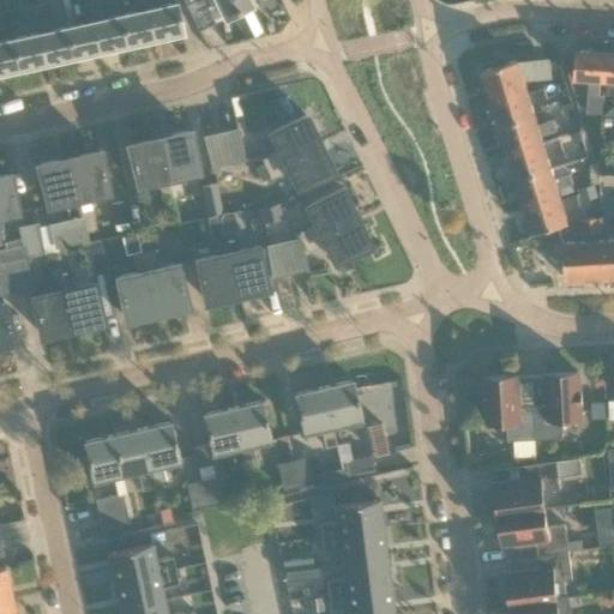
[(66,26),(72,55),(100,49),(88,0),(76,0),(79,13),(80,13),(82,23),(66,26)]
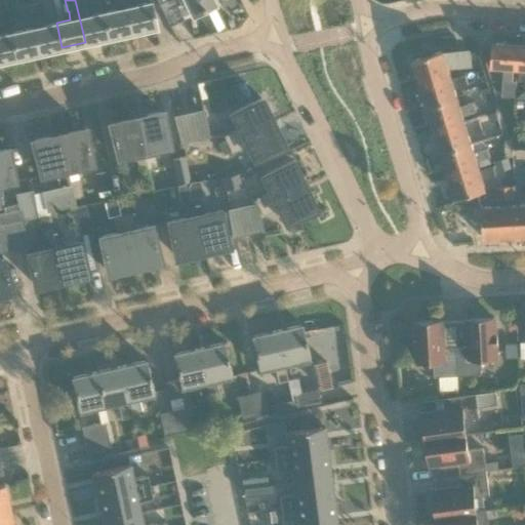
[(83,0),(75,0),(85,42),(108,37),(103,12),(88,15),(86,6),(85,7),(83,0)]
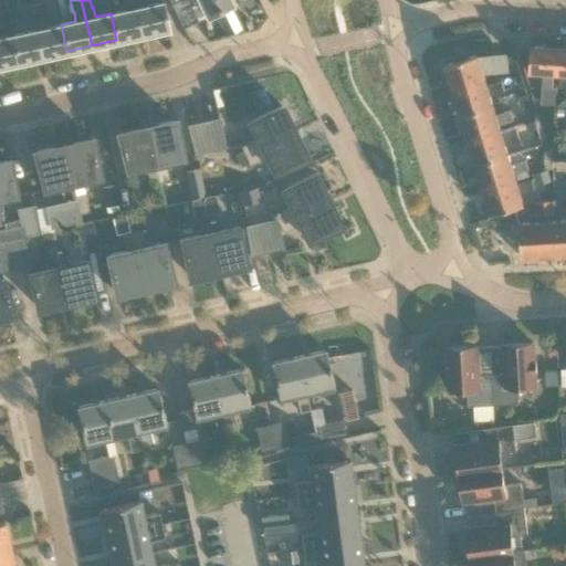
[(111,13),(116,40),(142,35),(134,0),(123,0),(125,10),(111,13)]
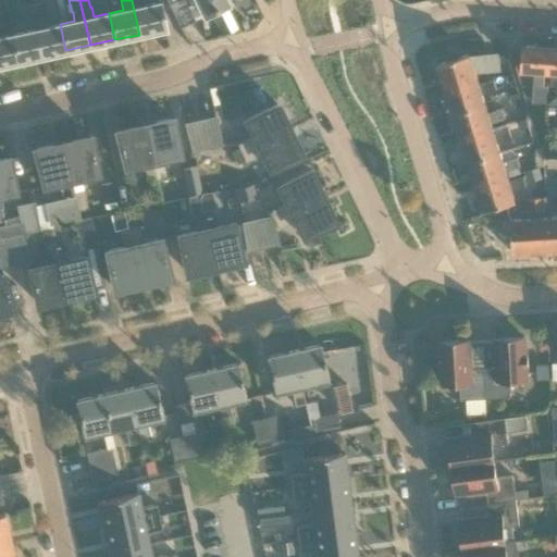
[(140,0),(132,0),(139,35),(164,29),(158,2),(143,7),(140,0)]
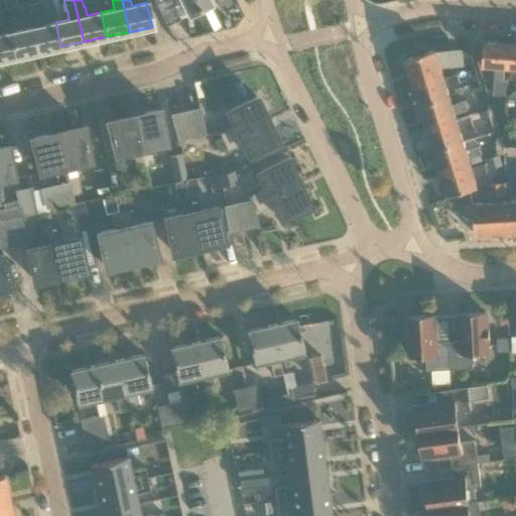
[(211,3),(209,0),(163,0),(156,4),(165,22),(178,16),(173,5),(181,2),(187,15),(211,3)]
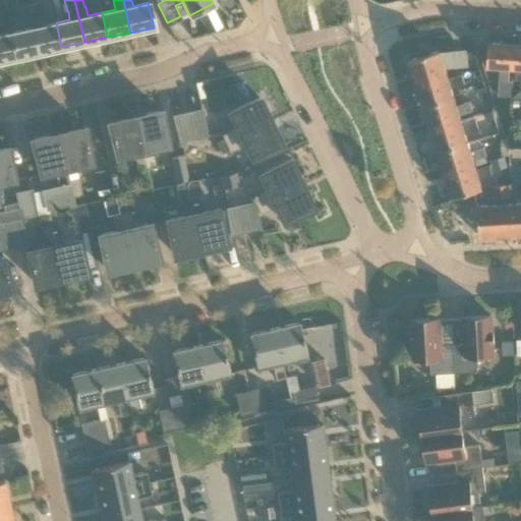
[(31,20),(33,27),(38,52),(61,47),(56,22),(43,25),(38,2),(27,4),(31,20)]
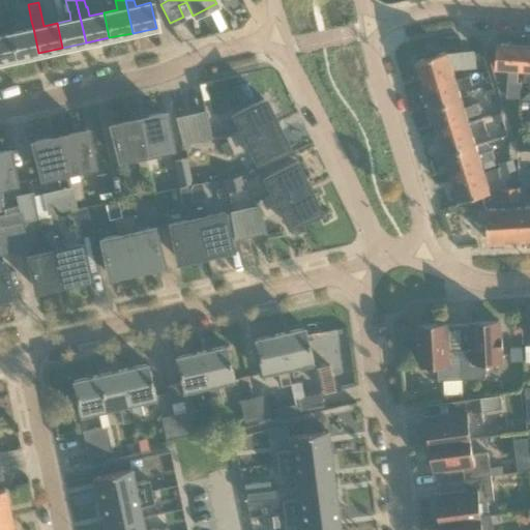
[(23,22),(31,21),(28,4),(19,6),(23,22)]
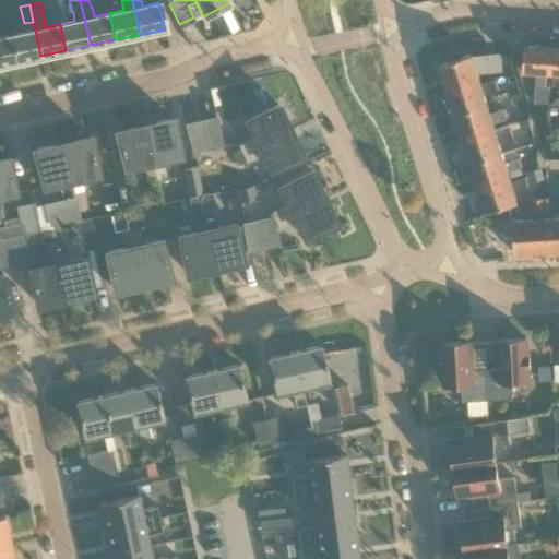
[(35,30),(10,35),(16,61),(40,56),(35,30)]
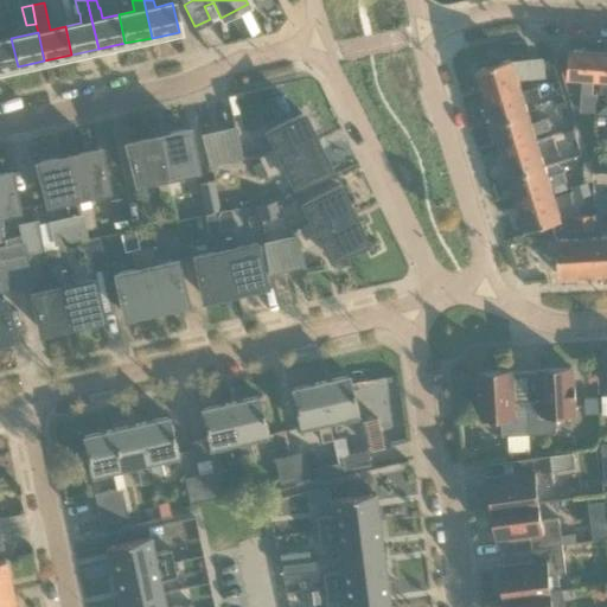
[(0,70),(18,66),(11,38),(0,40),(0,70)]
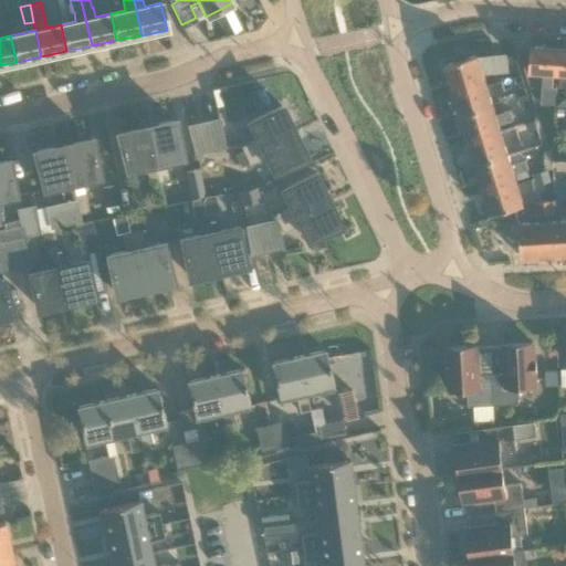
[(553,74),(556,74),(558,49),(531,46),(528,72),(543,73),(542,87),(552,87),(553,74)]
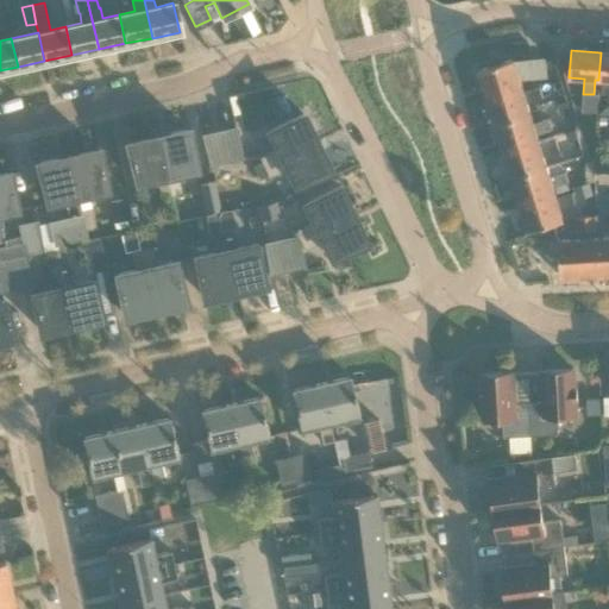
[(608,52),(601,52),(598,80),(604,80),(603,95),(608,95),(608,52)]
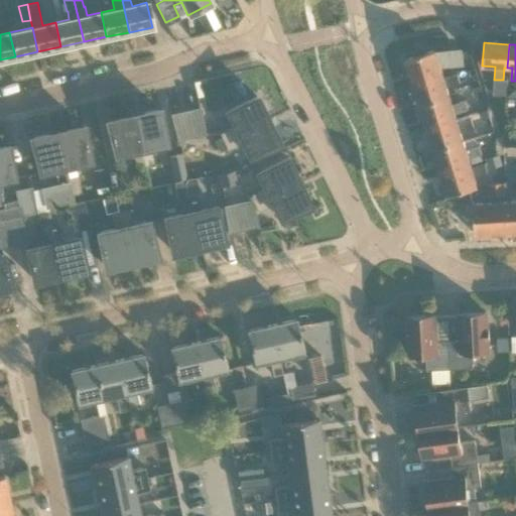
[(405,59),(412,82),(442,73),(440,69),(462,67),(461,50),(435,53),(435,50),(405,59)]
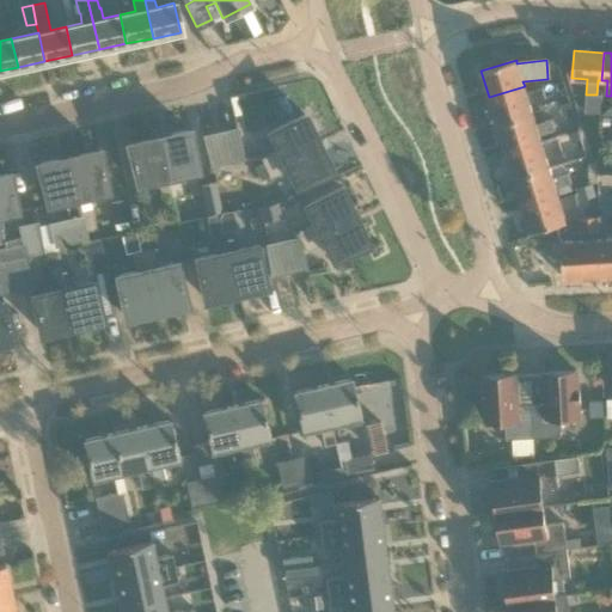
[(489,97),(497,124),(532,114),(530,103),(545,98),(543,87),(526,92),(525,86),(489,97)]
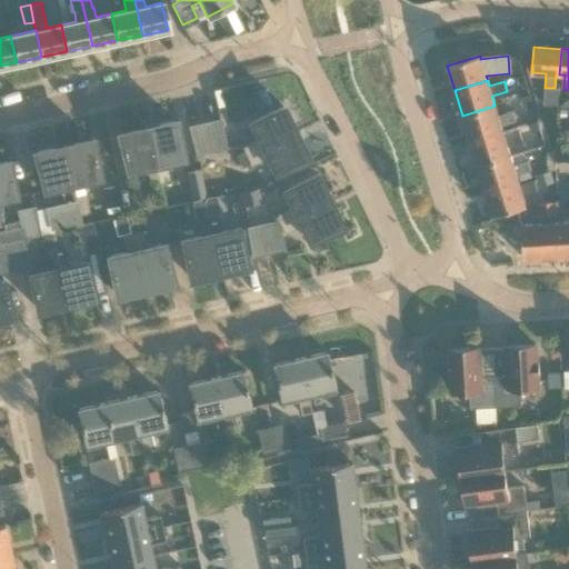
[(559,95),(560,89),(555,88),(545,88),(545,103),(559,105),(559,95)]
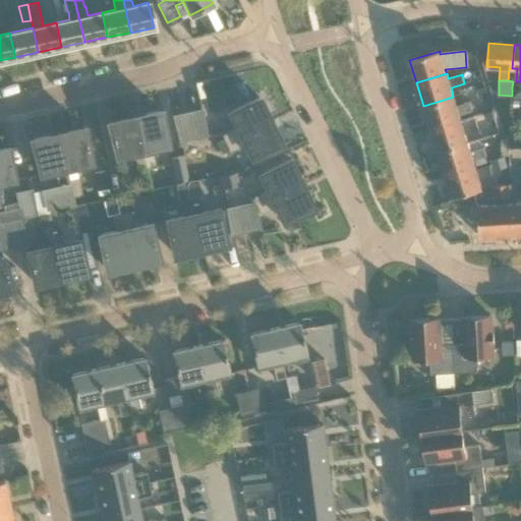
[(520,98),(520,87),(512,87),(512,96),(512,98),(520,98)]
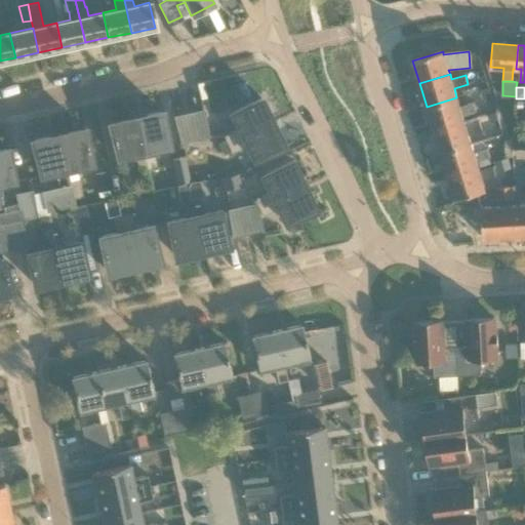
[(427,107),(433,129),(463,120),(462,116),(476,112),(473,102),(459,106),(456,97),(427,107)]
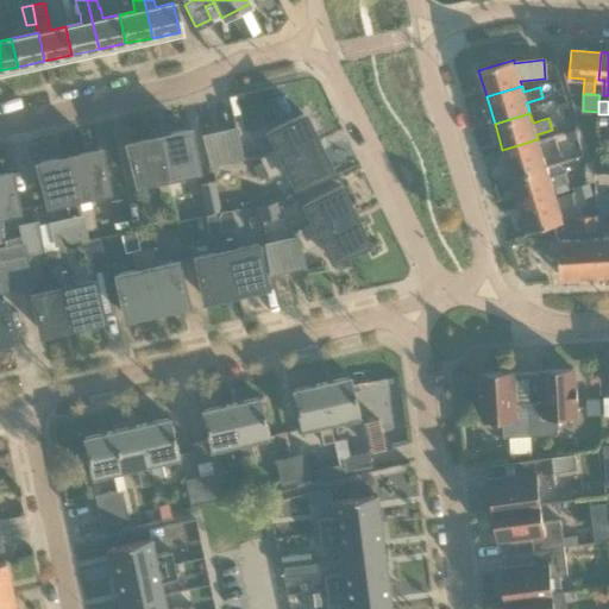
[(262,163),(264,167),(316,142),(302,114),(268,131),(277,149),(259,157),(262,163)]
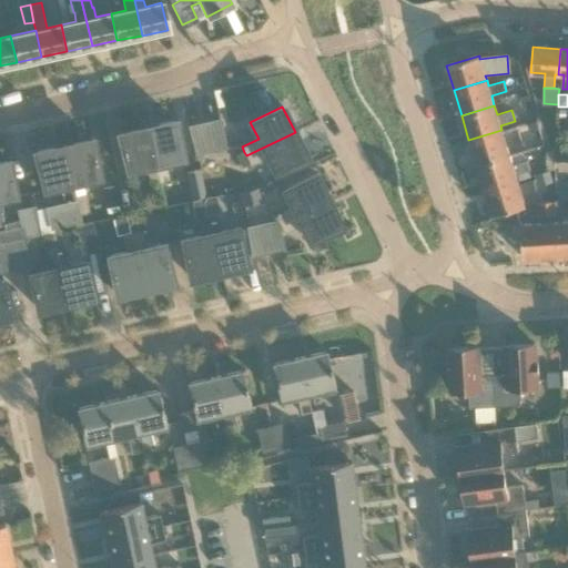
[(220,118),(205,121),(211,150),(225,146),(220,118)]
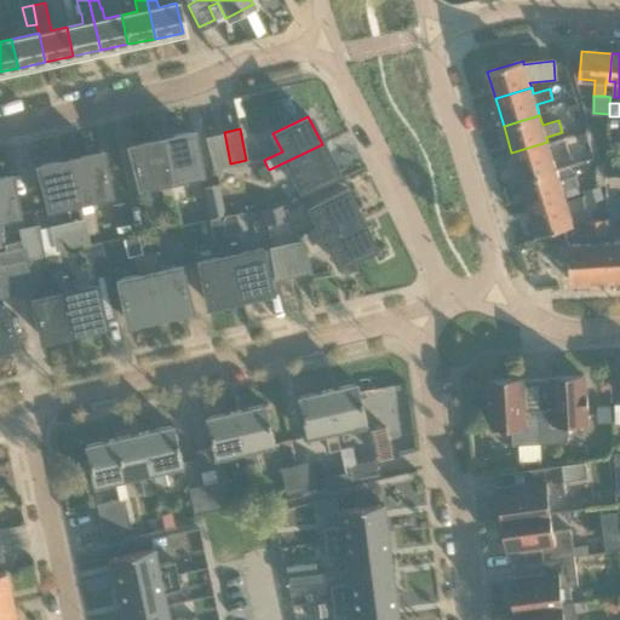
[(191,132),(160,139),(174,200),(184,197),(181,178),(200,174),(191,132)]
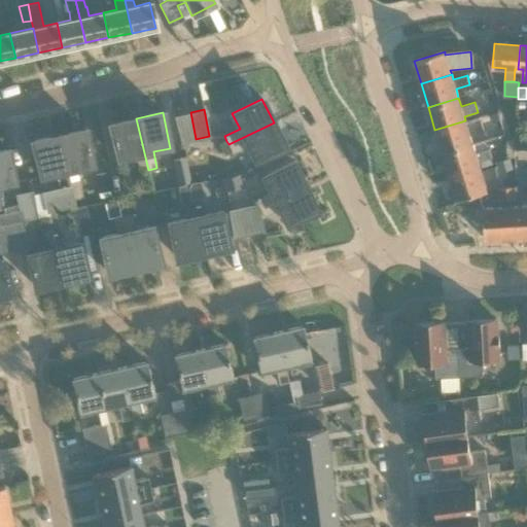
[(190,112),(176,115),(182,142),(196,139),(190,112)]
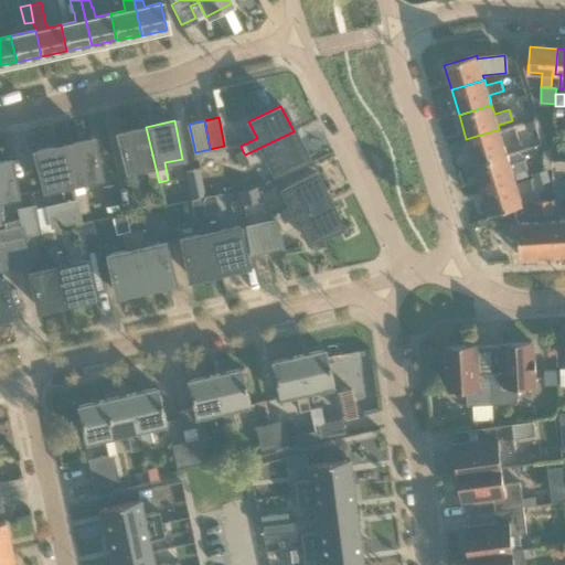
[(159,182),(146,127),(118,134),(127,171),(145,167),(149,184),(159,182)]
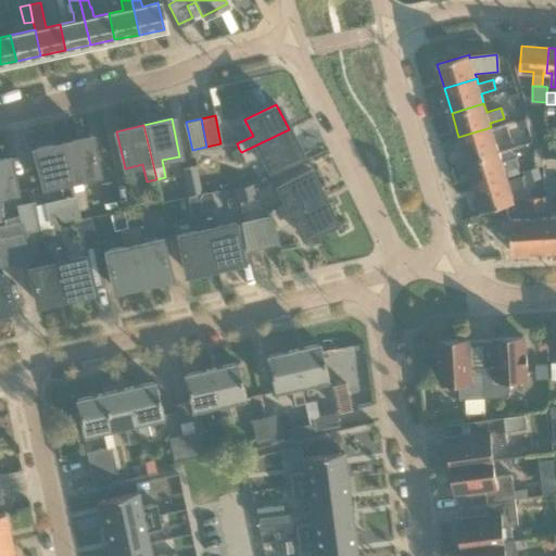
[(493,133),(491,127),(458,137),(466,162),(498,151),(496,142),(510,138),(507,128),(493,133)]
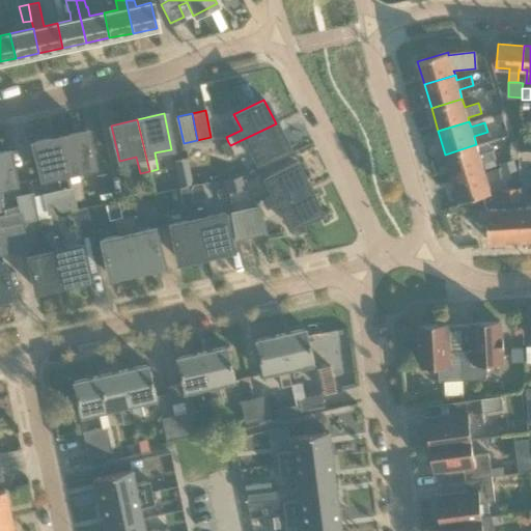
[(276,123),(230,145),(233,152),(234,154),(250,146),(257,163),(287,147),(276,123)]
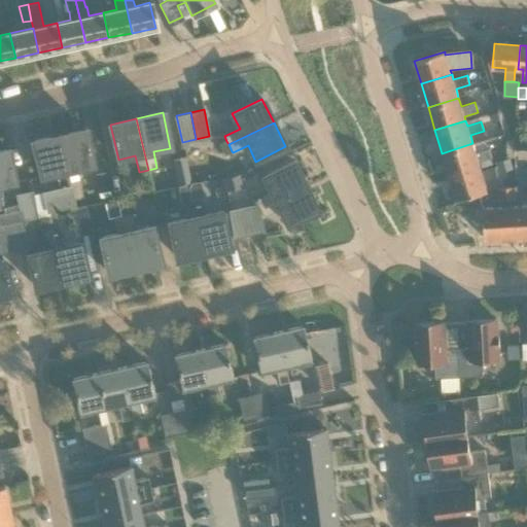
[(59,136),(73,199),(74,199),(82,197),(76,169),(93,165),(84,130),(59,136)]
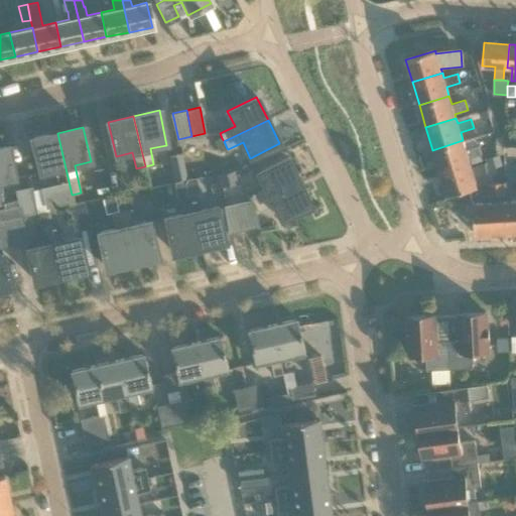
[(72,195),(57,133),(32,138),(39,173),(54,170),(57,183),(40,187),(45,209),(75,202),(73,195),(72,195)]
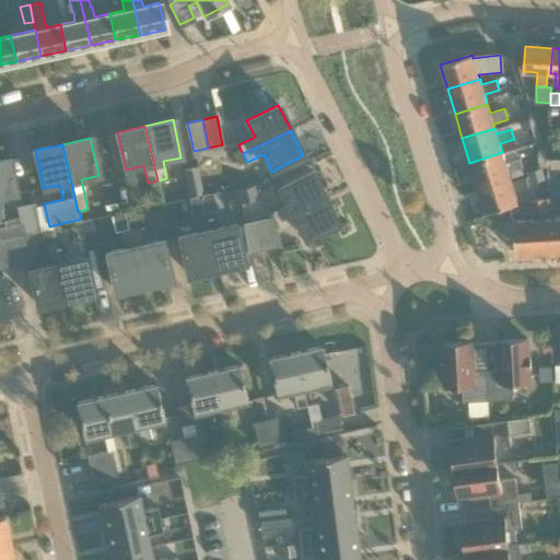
[(243,153),(241,150),(233,153),(238,165),(246,161),(243,153)]
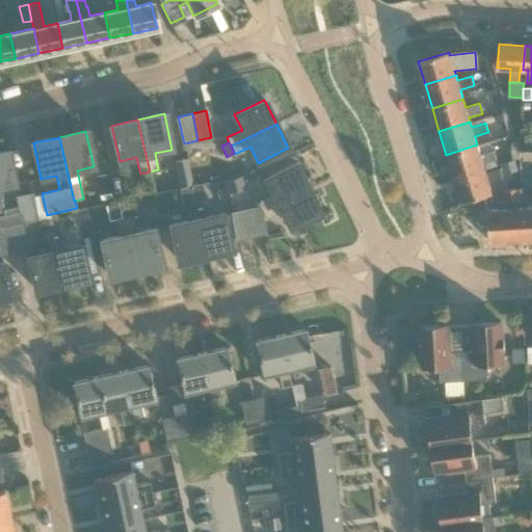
[(480,154),(477,144),(446,155),(453,178),(484,168),(483,162),(497,158),(494,150),(480,154)]
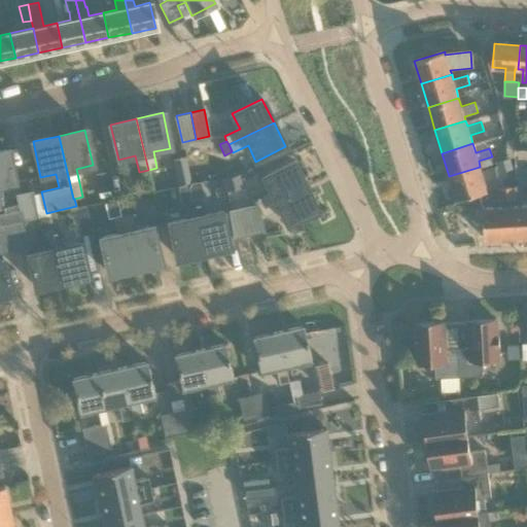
[(8,150),(0,151),(0,214),(4,214),(0,196),(0,185),(15,182),(8,150)]
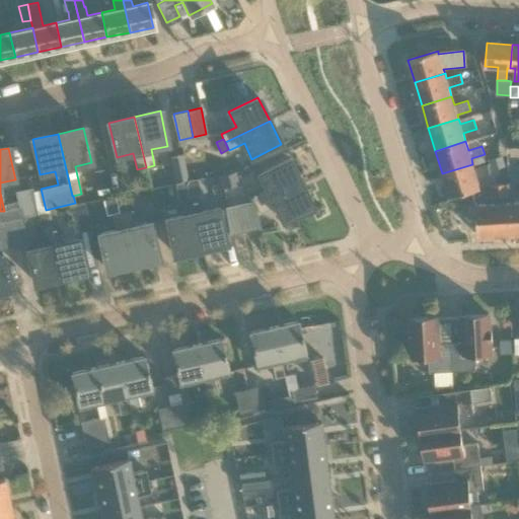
[(188,178),(181,154),(170,157),(175,181),(188,178)]
